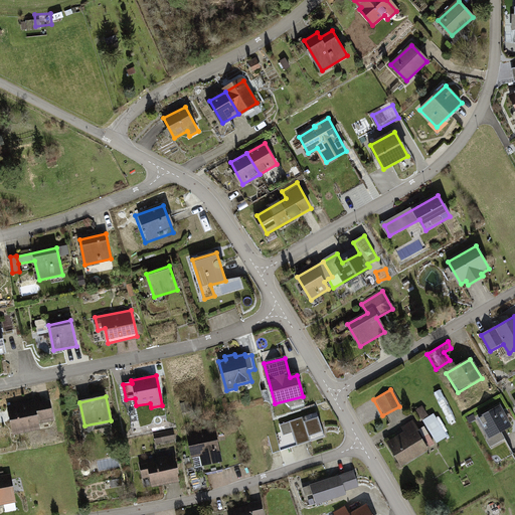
[(42,399),(8,406),(14,437),(42,431),(41,425),(56,422),(52,401),(42,403),(42,399)]
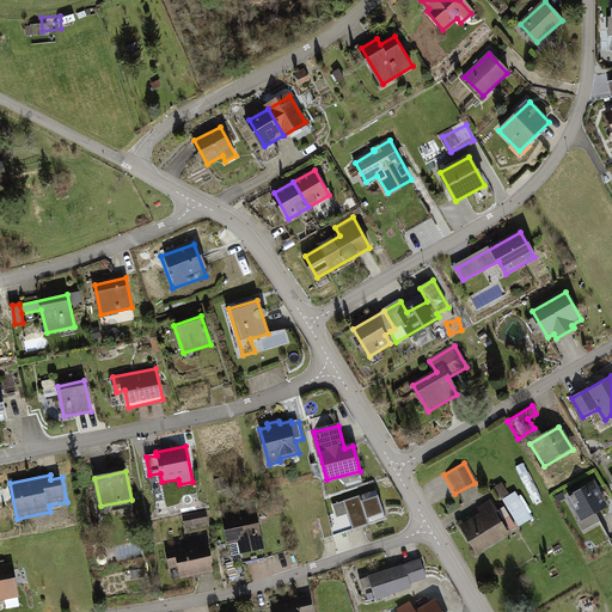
[(597,482),(564,500),(577,524),(611,506),(597,482)]
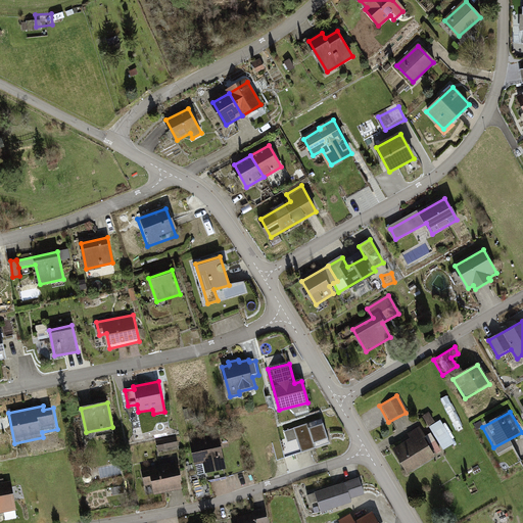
[(446,418),(435,422),(431,413),(428,414),(442,450),(457,444),(446,418)]
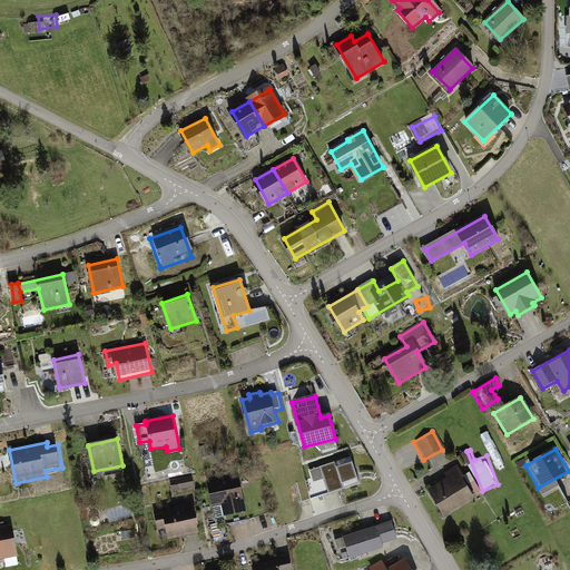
[(351,458),(312,470),(320,494),(359,481),(351,458)]
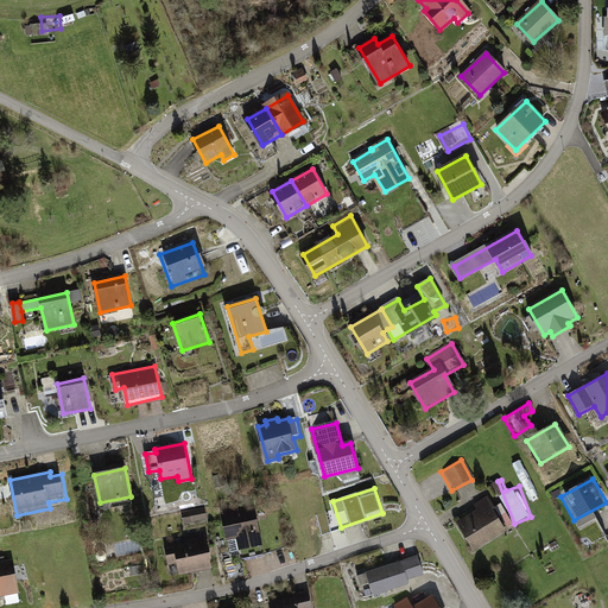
[(476,511),(453,525),(469,552),(505,533),(483,498),(473,504),(476,511)]
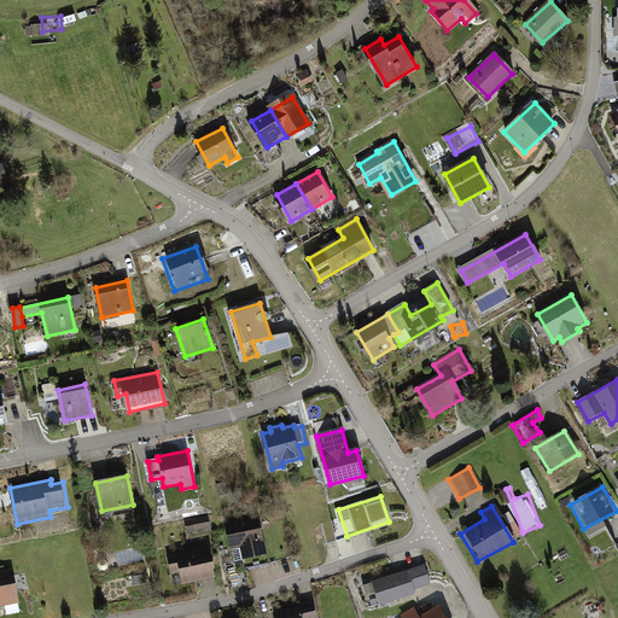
[(209,517),(185,522),(187,534),(211,529),(209,517)]
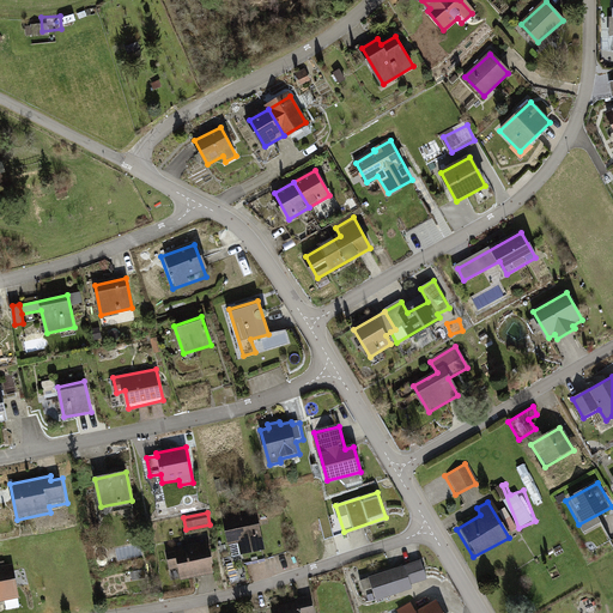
[(256,513),(224,520),(229,544),(241,541),(243,552),(265,548),(256,513)]
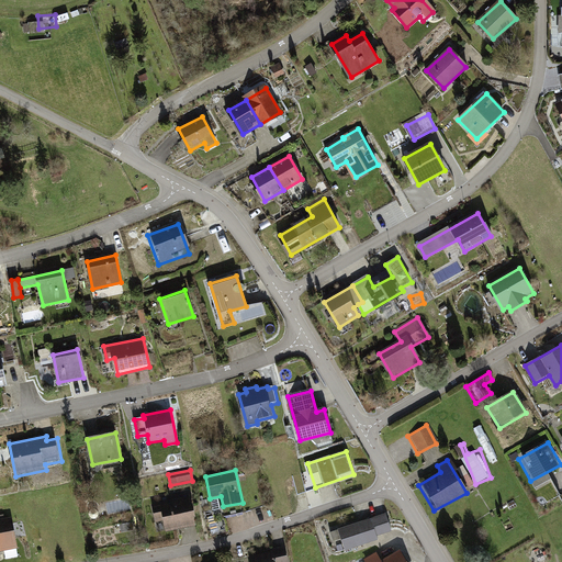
[(190,497),(153,505),(157,524),(164,523),(166,530),(195,525),(190,497)]
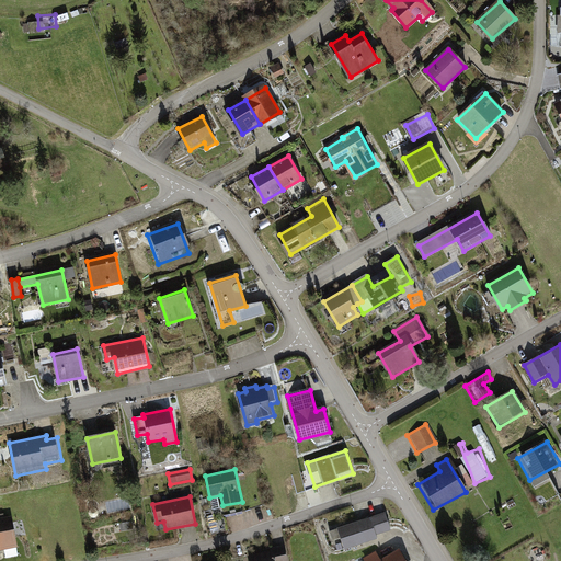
[(389,531),(382,513),(325,533),(329,544),(338,540),(342,552),(374,541),(373,537),(389,531)]
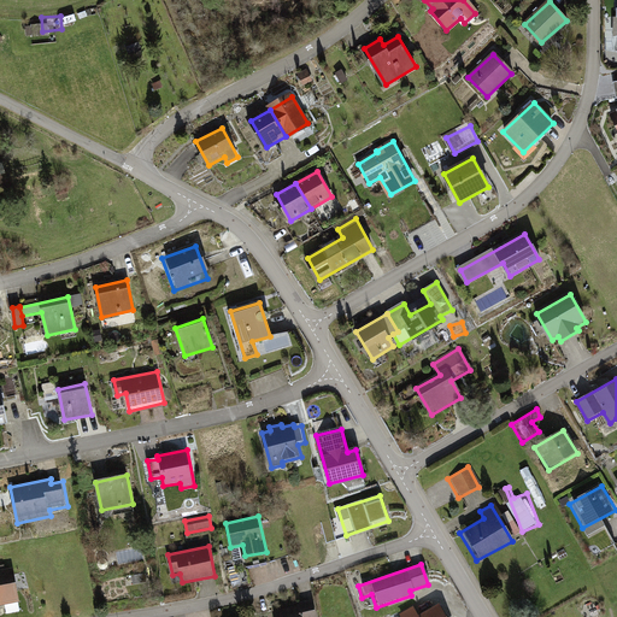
[(13,569),(0,571),(0,603),(18,600),(13,569)]
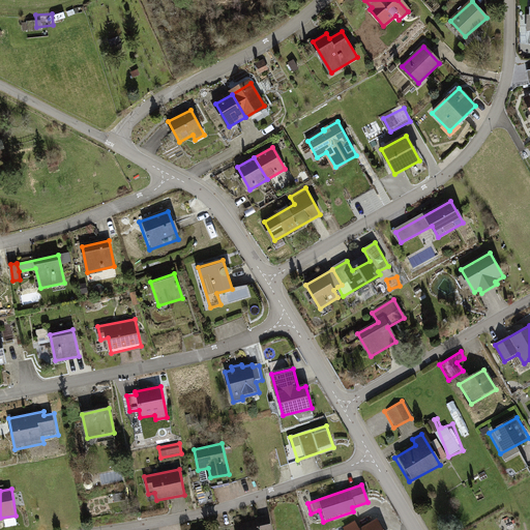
[(254,522),(232,526),(232,529),(268,529),(266,517),(253,519),(254,522)]
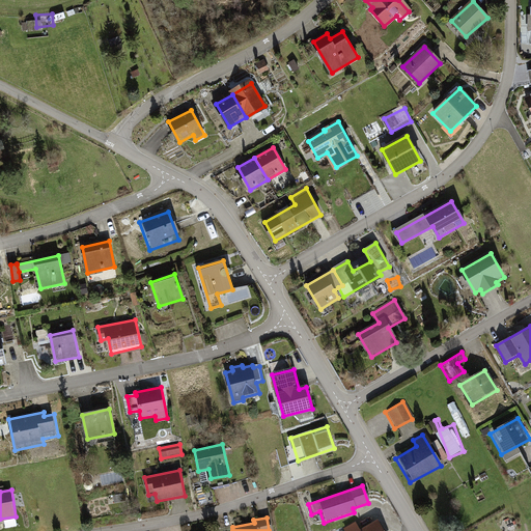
[(358,530),(353,523),(342,529),(342,530),(381,530),(375,522),(360,530),(358,530)]
